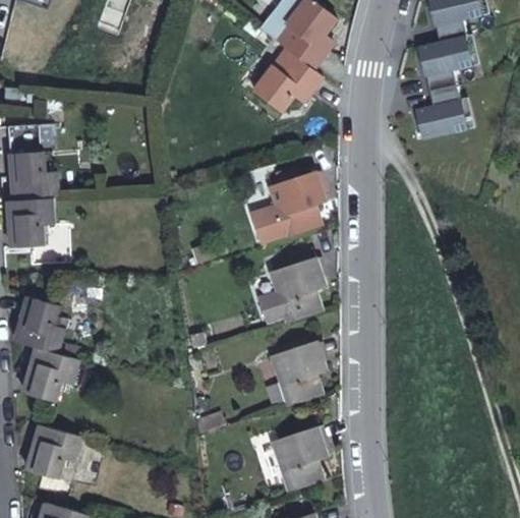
[(331,43),(323,36),(334,20),(308,0),(303,0),(272,40),(283,48),(250,88),(280,112),(292,96),(300,102),(322,75),(310,68),(331,43)]
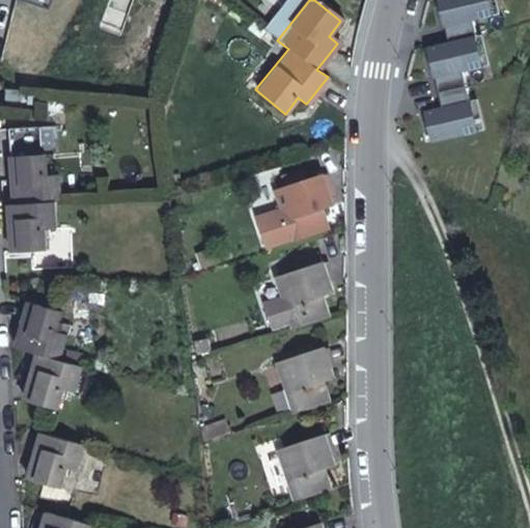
[(424,111),(430,141),(473,132),(467,102),(469,102),(463,72),(479,67),(473,37),(477,36),(474,20),(491,17),(487,0),(440,0),(449,43),(428,47),(441,107),(424,111)]
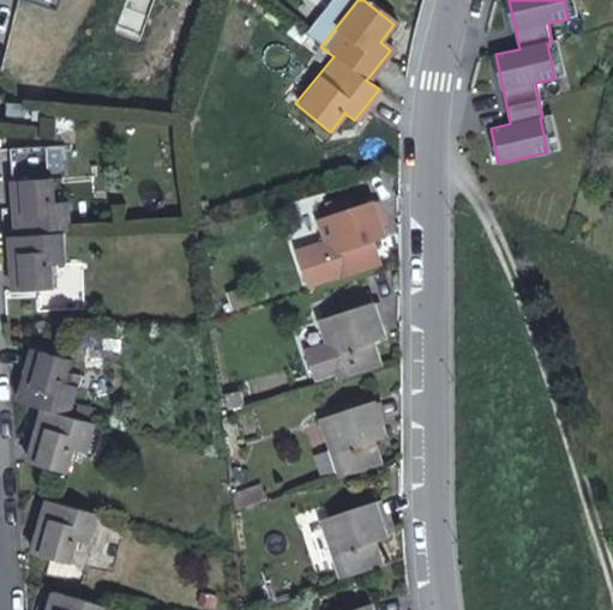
[(24,124),(24,102),(6,102),(5,124),(24,124)]
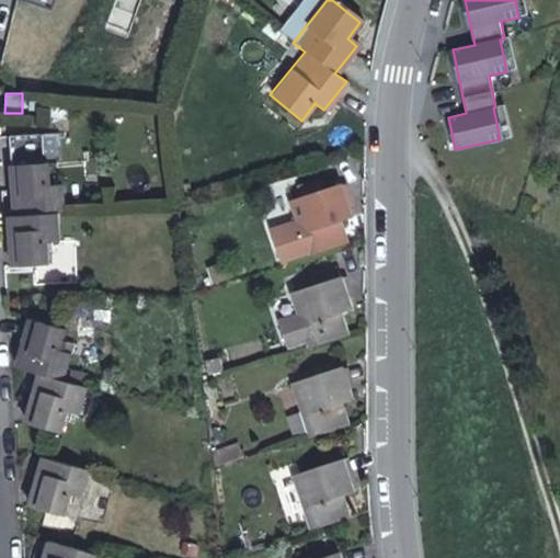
[(44,164),(50,164),(60,164),(59,134),(10,136),(11,215),(7,214),(9,264),(46,263),(46,240),(58,239),(57,211),(61,212),(60,184),(45,184),(44,164)]
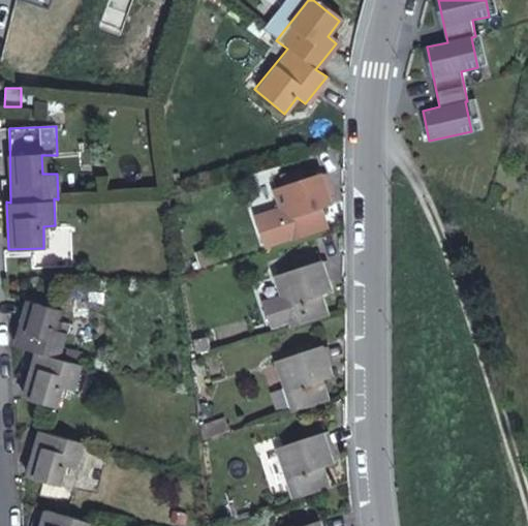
[(299,171),(280,177),(283,185),(302,180),(299,171)]
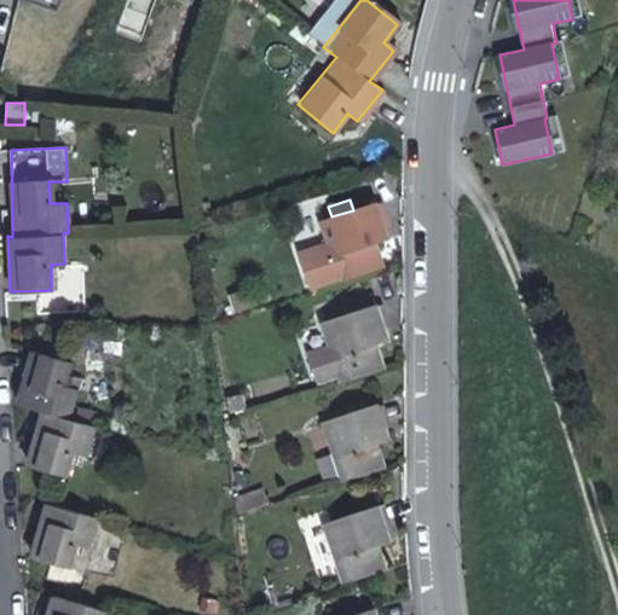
[(385,238),(374,203),(353,210),(331,216),(319,221),(336,280),(379,267),(373,244),(385,238)]
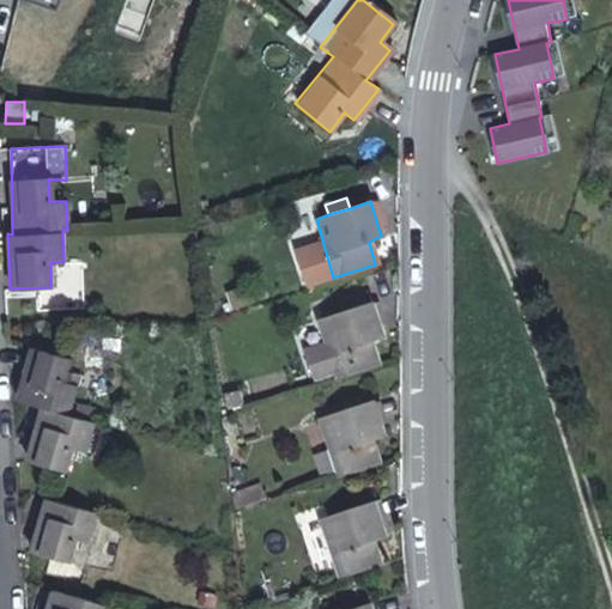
[(369,302),(367,293),(341,300),(345,310),(316,320),(323,341),(301,348),(309,377),(332,370),(334,377),(376,364),(370,342),(382,338),(371,302),(369,302)]
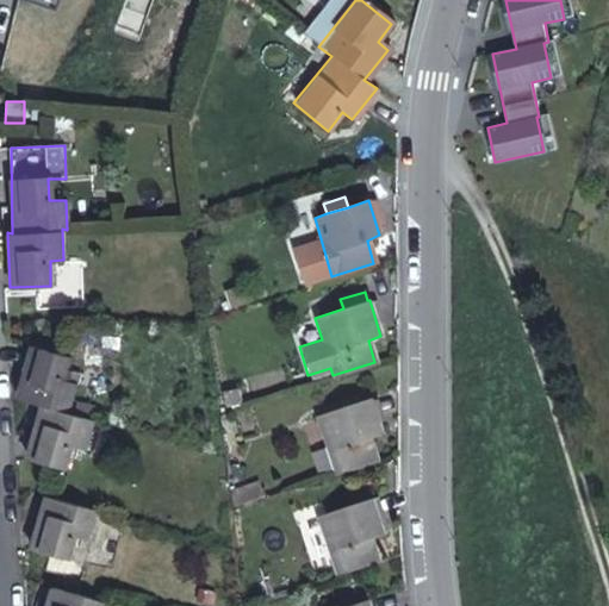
[(69,357),(30,347),(16,400),(41,407),(28,457),(64,468),(72,445),(84,448),(92,420),(67,412),(75,383),(63,380),(69,357)]
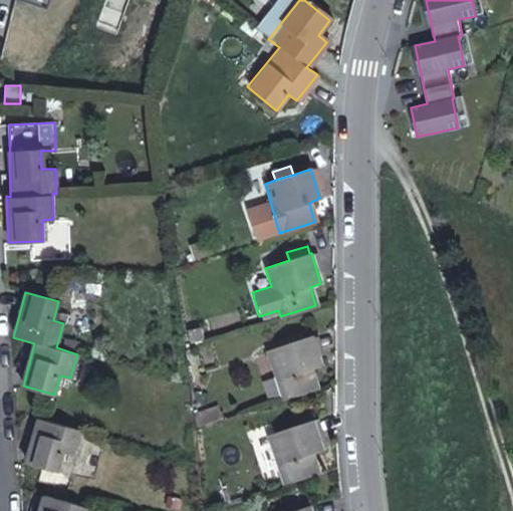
[(319,366),(309,336),(265,351),(280,401),(315,388),(309,370),(319,366)]
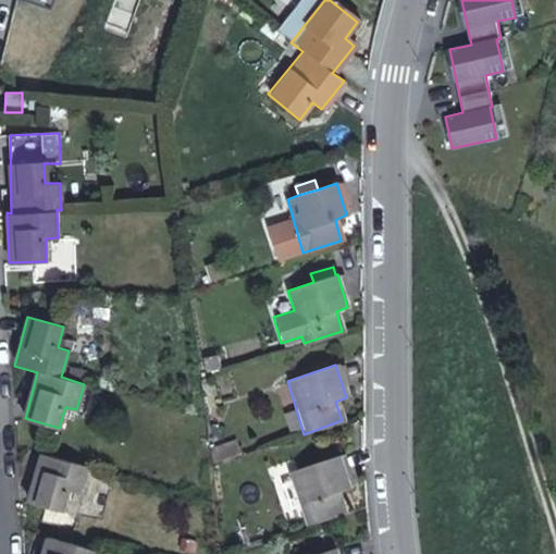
[(42,453),(29,502),(62,511),(69,489),(81,492),(88,467),(42,453)]
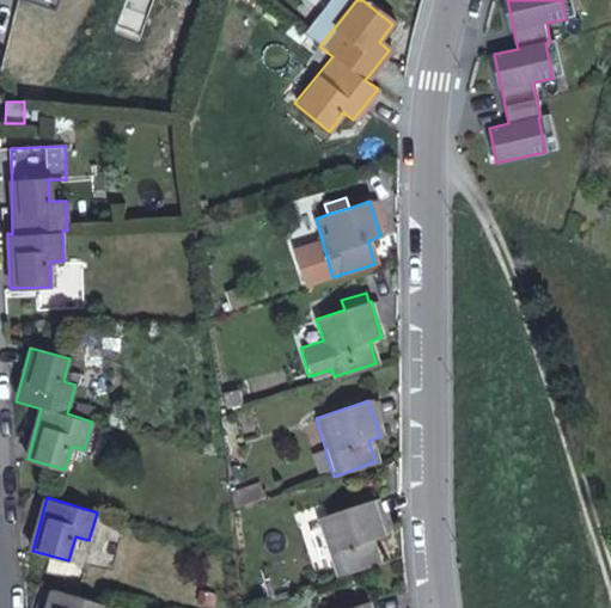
[(383,535),(371,501),(318,517),(336,575),(379,563),(372,541),(383,535)]
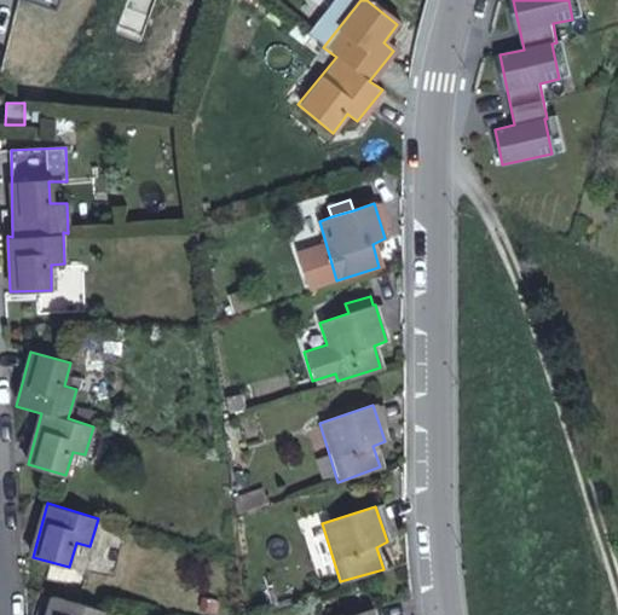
[(105,614),(107,611),(52,595),(46,614),(105,614)]
